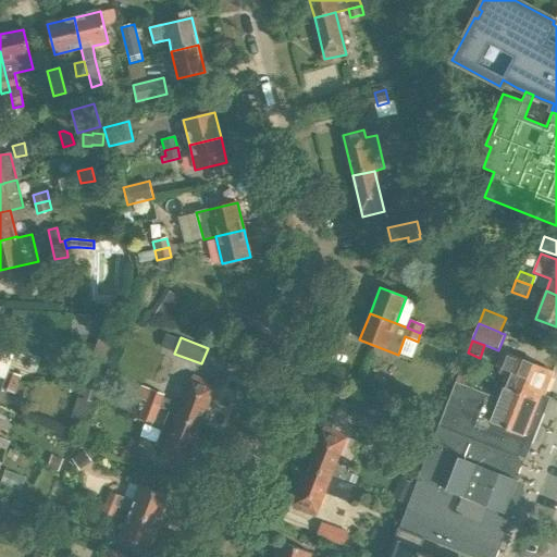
[(0,379),(16,385),(17,383),(20,376),(5,371),(12,354),(0,348),(0,379)]
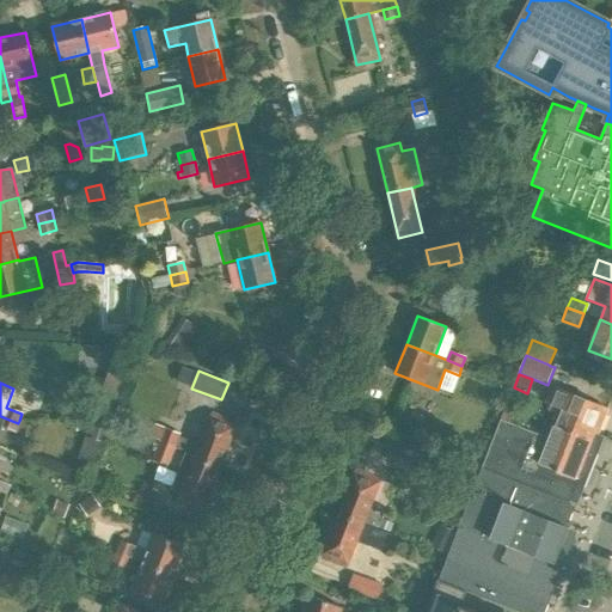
[(104,386),(93,417),(110,422),(121,392),(104,386)]
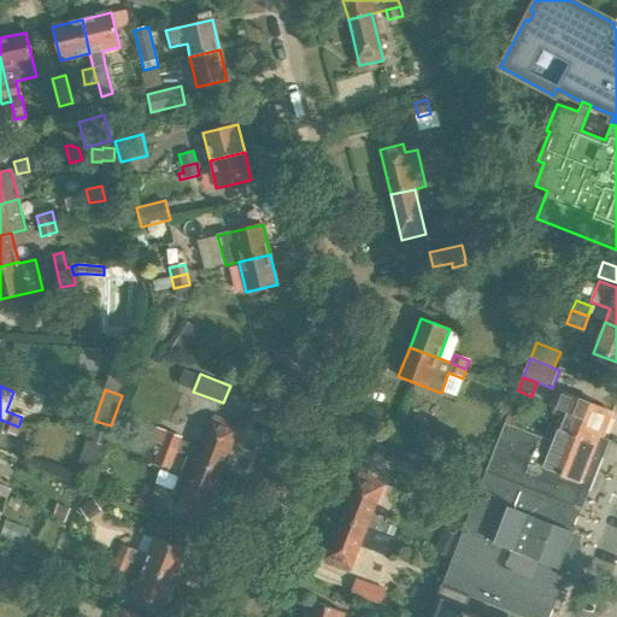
[(575,506),(601,438),(611,413),(556,392),(550,406),(556,409),(554,413),(562,417),(552,442),(521,429),(524,418),(509,412),(505,423),(504,423),(504,425),(485,472),(575,506)]
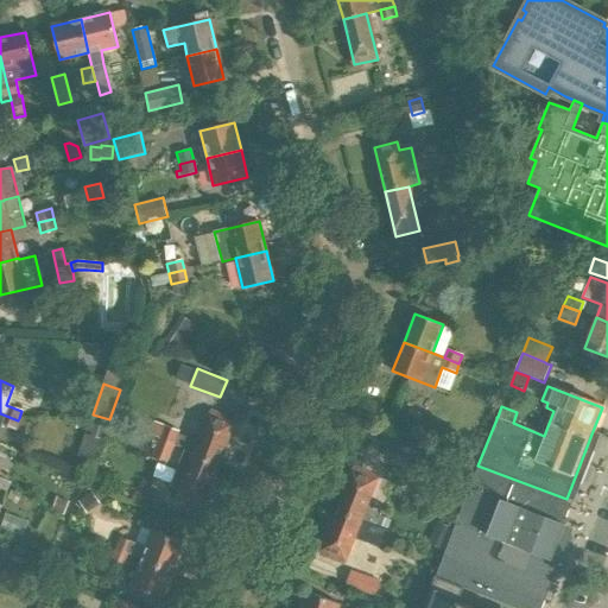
[(409,409),(401,425),(415,430),(422,413),(409,409)]
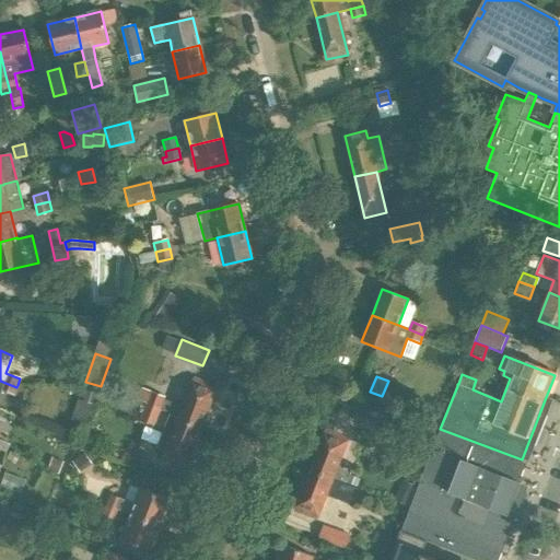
[(199,427),(216,386),(196,378),(179,419),(199,427)]
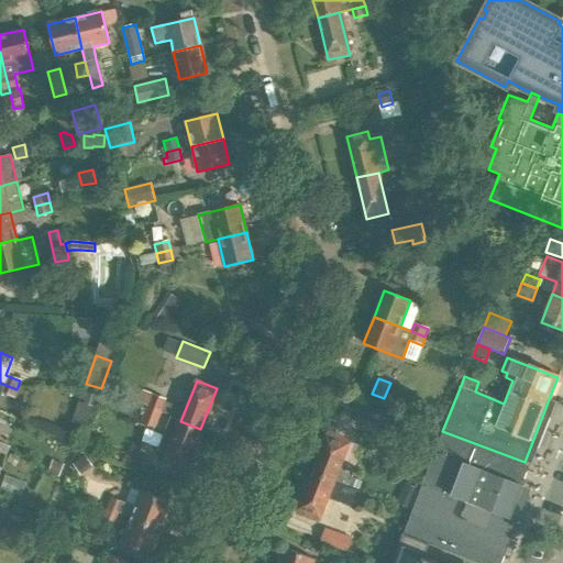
[(0,392),(13,398),(17,389),(0,383),(0,392)]
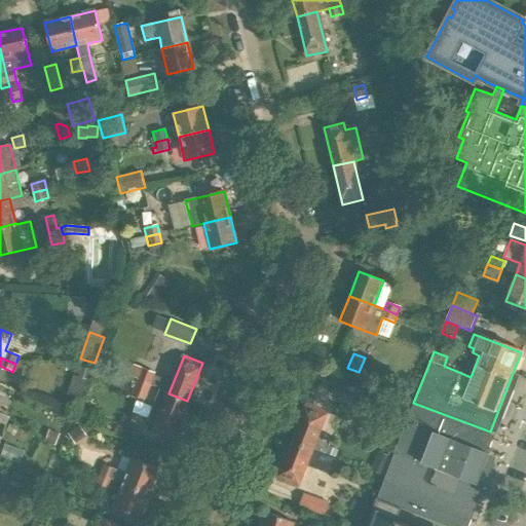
[(77,375),(87,378),(90,367),(81,364),(77,375)]
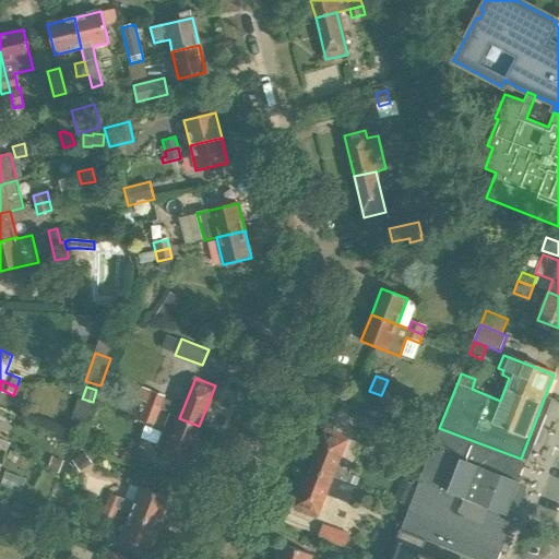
[(151,389),(144,405),(159,411),(166,395),(151,389)]
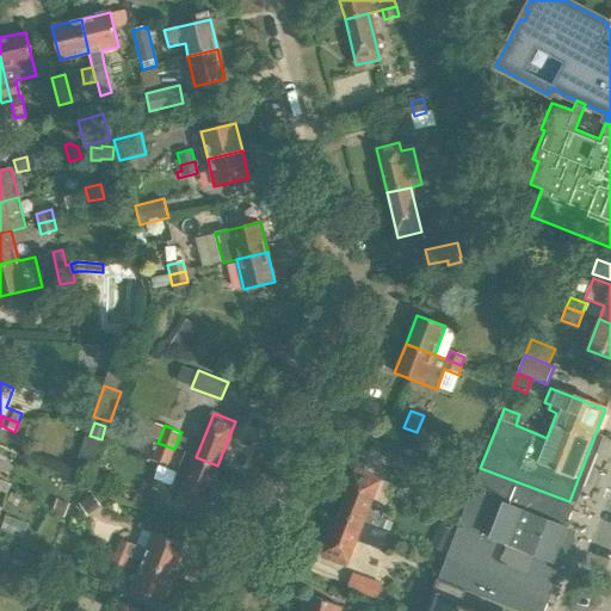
[(437,467),(440,451),(401,439),(397,451),(437,467)]
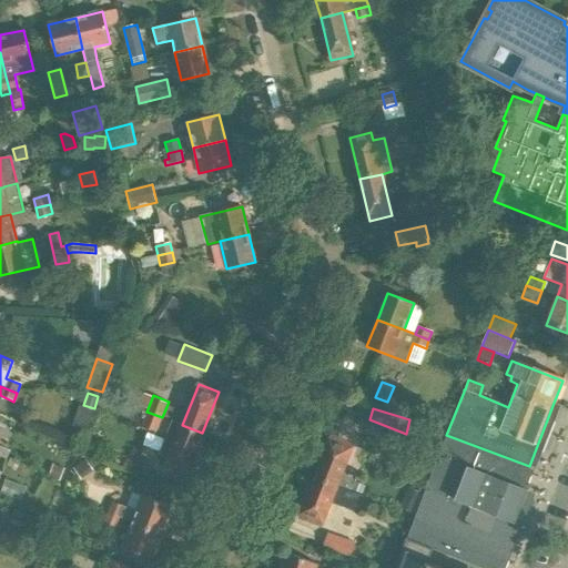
[(29,409),(26,418),(36,421),(38,413),(29,409)]
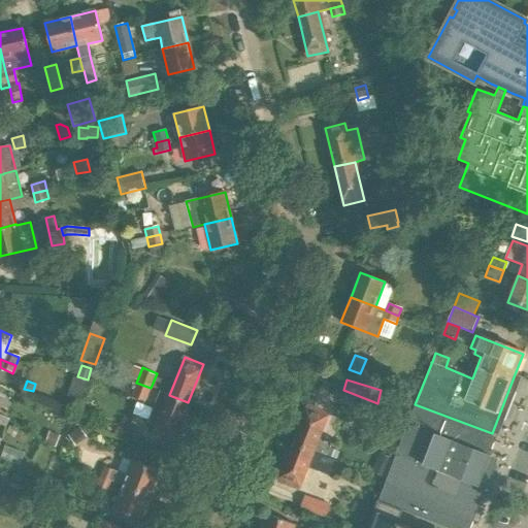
[(151,388),(136,383),(131,395),(145,401),(151,388)]
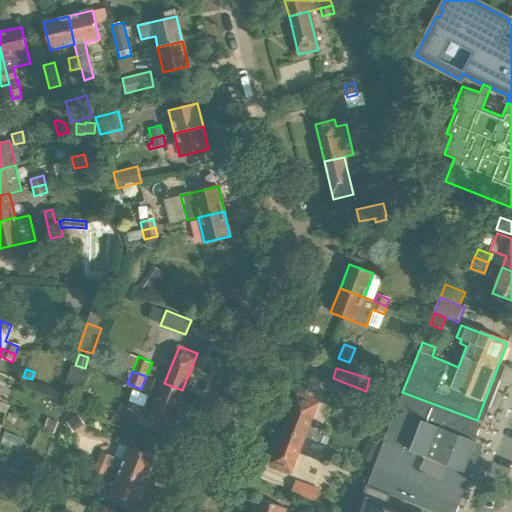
[(182,390),(164,383),(155,379),(143,408),(153,412),(150,420),(168,427),(182,390)]
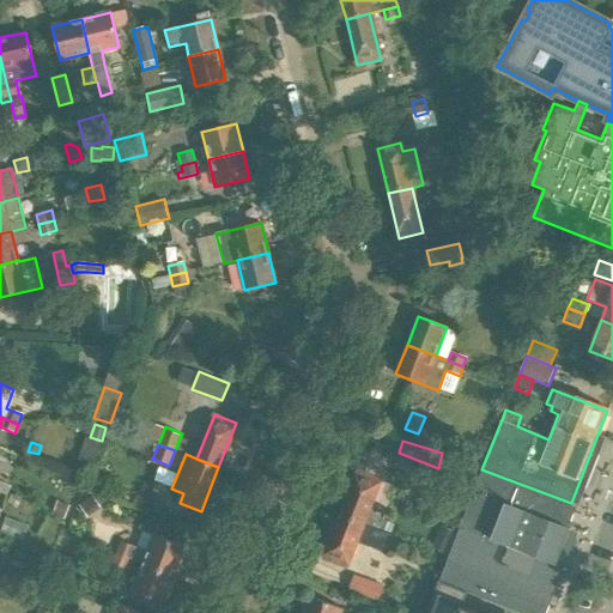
[(456,534),(439,581),(468,592),(522,612),(541,612),(570,536),(565,535),(568,528),(564,527),(574,504),(571,503),(481,469),(456,534)]
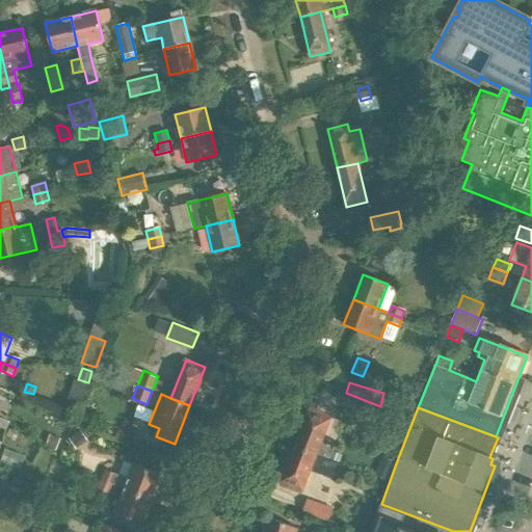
[(295,447),(329,459),(329,458),(333,451),(334,447),(319,443),(329,416),(311,408),(295,447)]
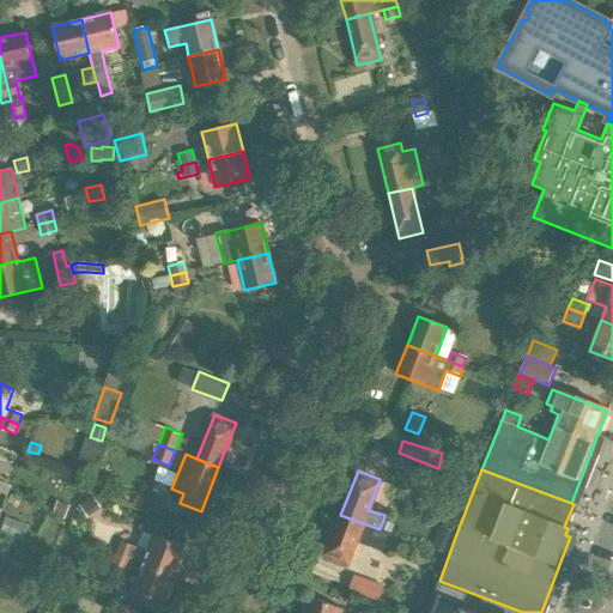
[(11,493),(6,502),(16,507),(20,499),(11,493)]
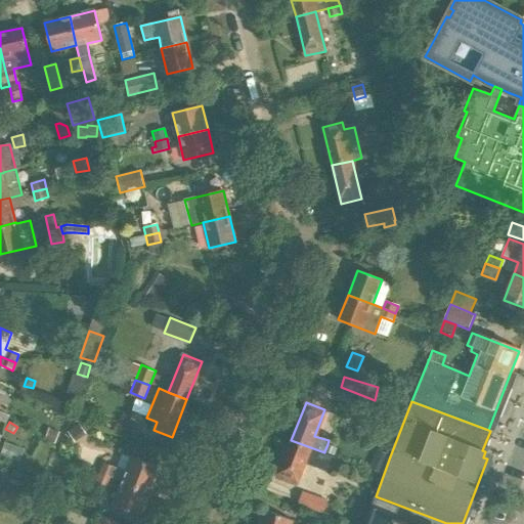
[(82,430),(77,423),(67,430),(72,437),(82,430)]
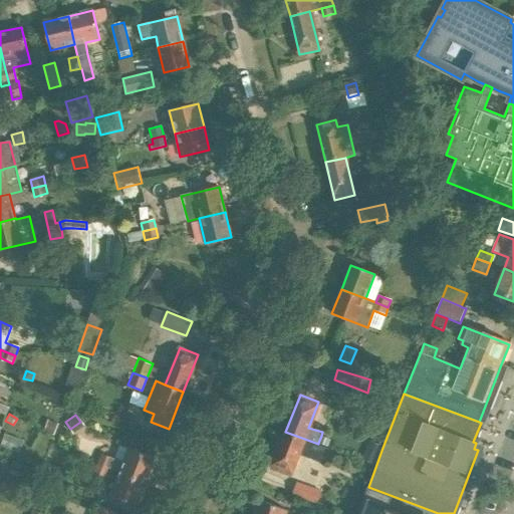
[(47,420),(43,430),(53,434),(57,424),(47,420)]
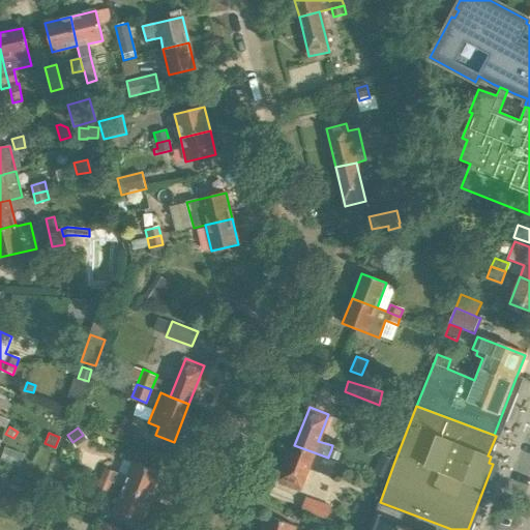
[(331,478),(336,462),(328,458),(294,445),(280,483),(298,491),(307,469),(331,478)]
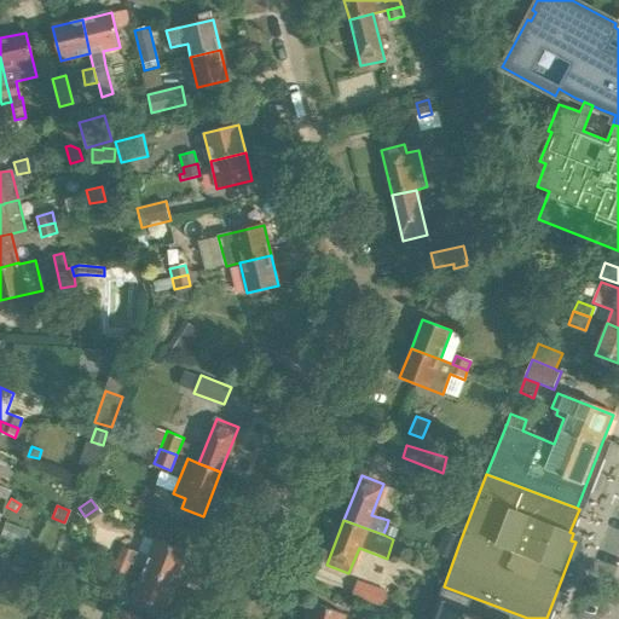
[(0,534),(0,537),(22,545),(27,532),(5,524),(0,534)]
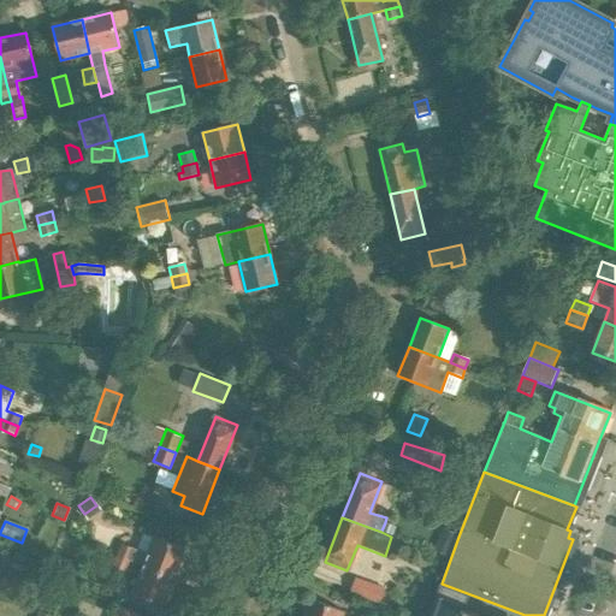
[(385,522),(381,531),(392,535),(396,527),(385,522)]
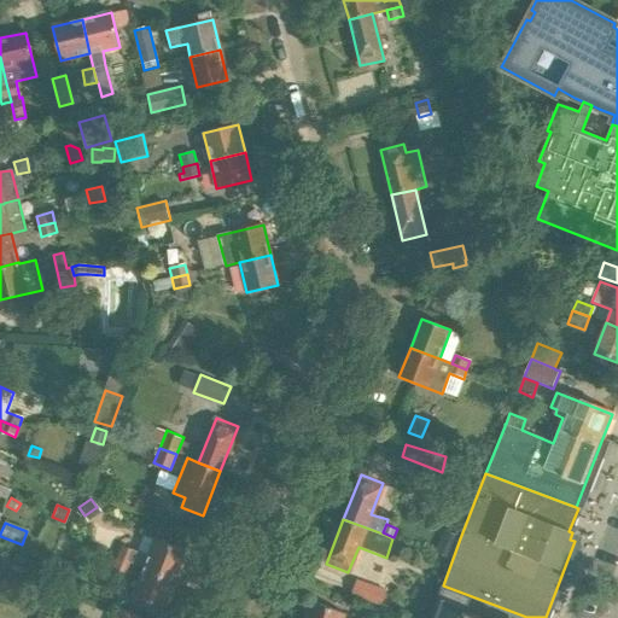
[(448,558),(458,535),(445,530),(436,552),(448,558)]
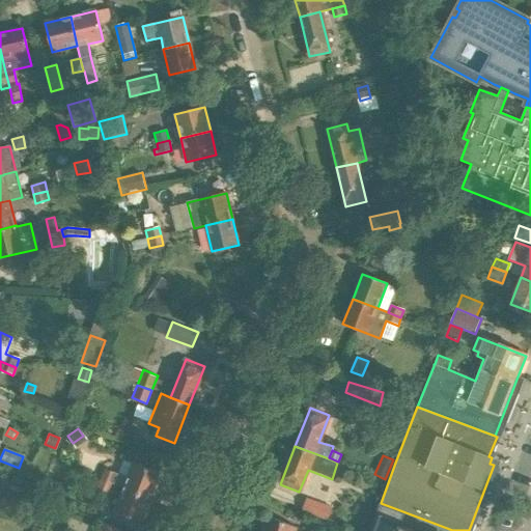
[(152,499),(162,474),(133,463),(128,478),(104,470),(101,478),(101,479),(113,483),(123,487),(152,499)]
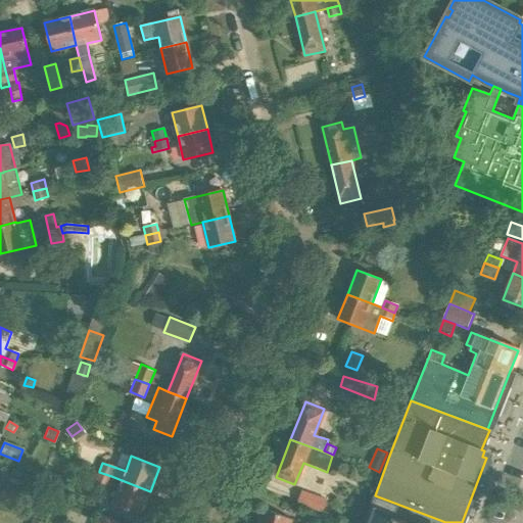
[(107,486),(111,476),(99,472),(99,471),(84,465),(80,476),(96,481),(107,486)]
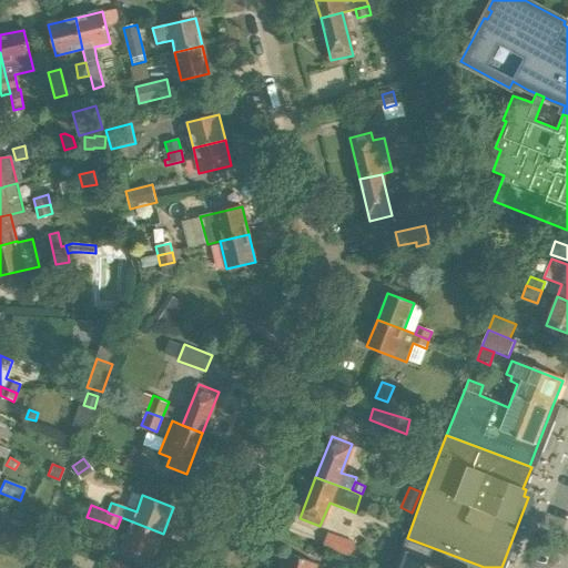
[(153,560),(163,534),(132,521),(122,548),(153,560)]
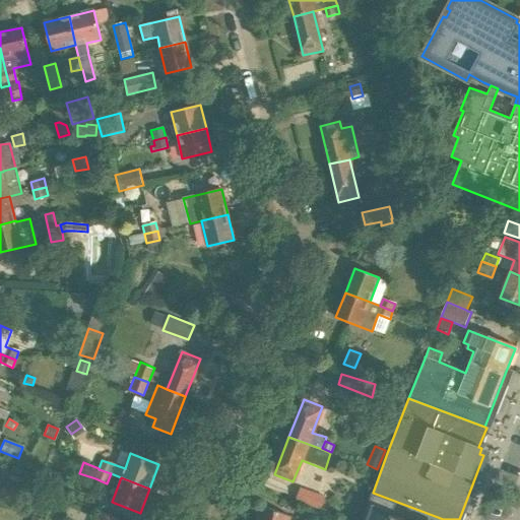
[(325,498),(301,489),(297,500),(321,509),(325,498)]
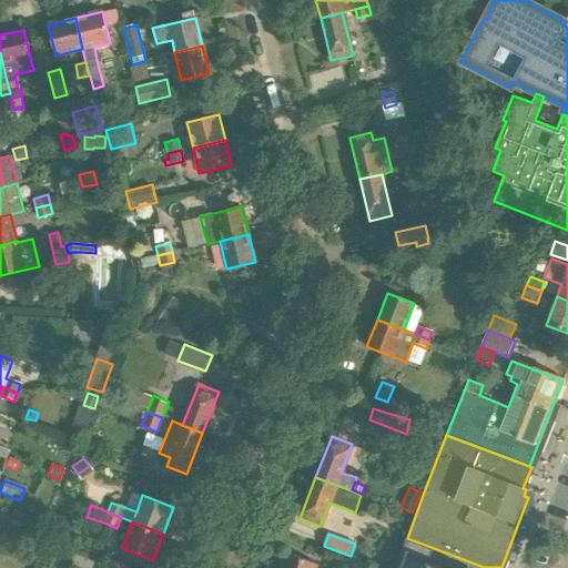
[(443,567),(428,563),(434,548),(407,538),(395,567),(443,567)]
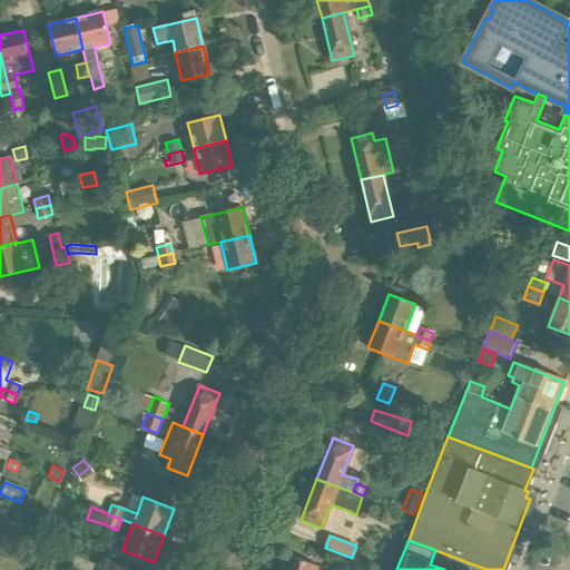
[(315,569),(317,566),(287,554),(281,569),(315,569)]
